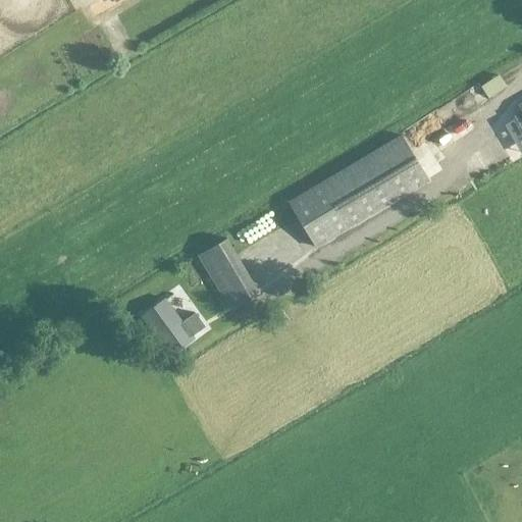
[(484,96),(505,84),(497,70),(476,82),(484,96)]
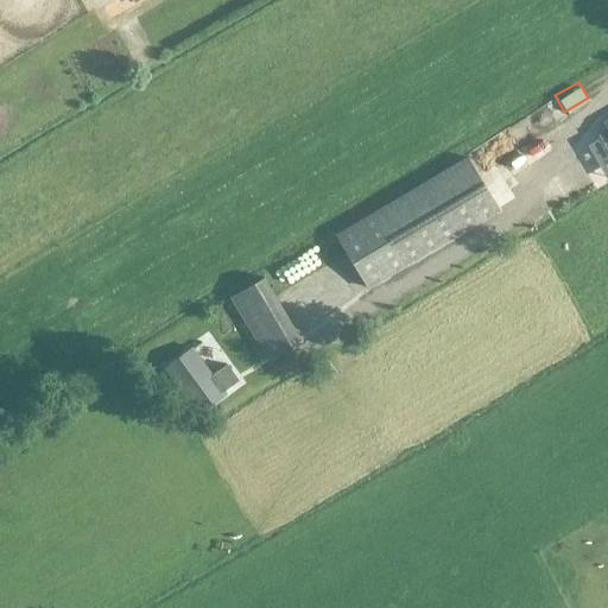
[(369,289),(499,211),(468,158),(337,236),(369,289)]
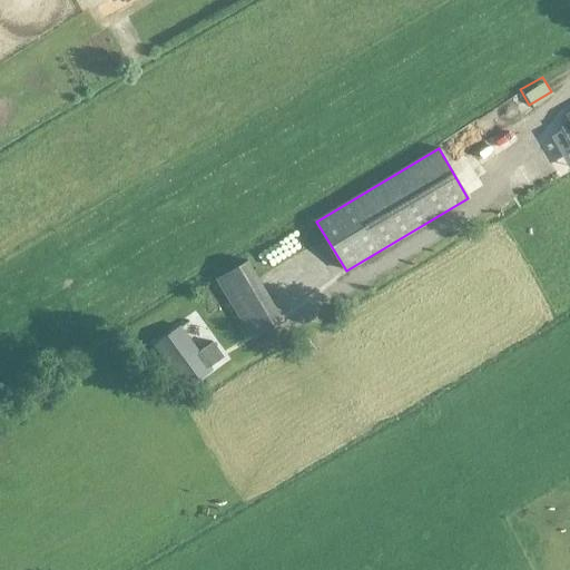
[(258,253),(286,311),(320,295),(306,268),(322,262),(306,229),(258,253)]
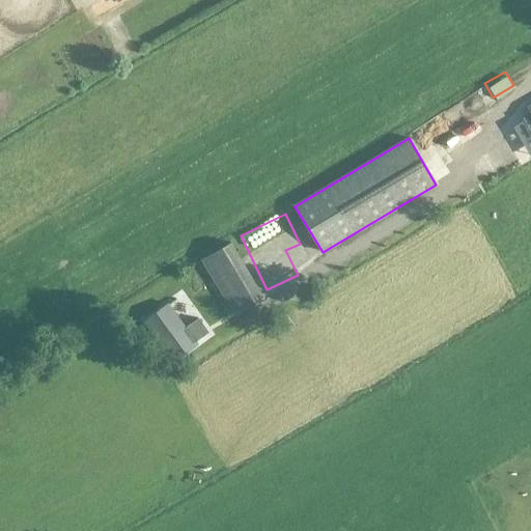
[(238,268),(243,266),(227,231),(195,246),(222,302),(248,290),(238,268)]
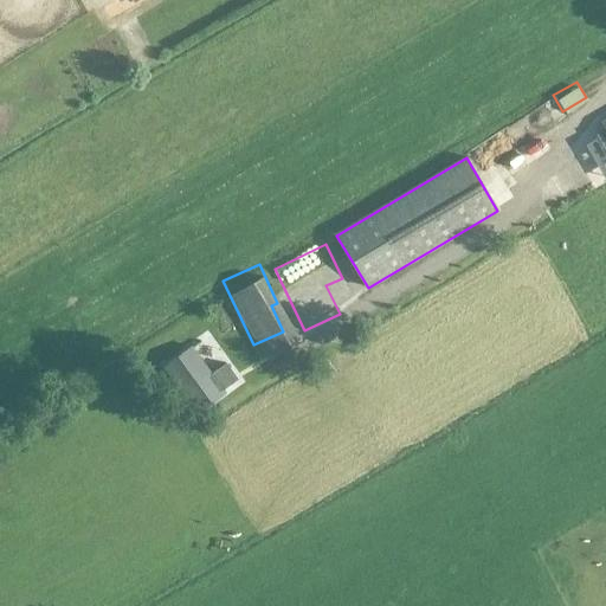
[(198,412),(225,393),(223,389),(238,379),(226,363),(211,374),(192,347),(165,366),(198,412)]
